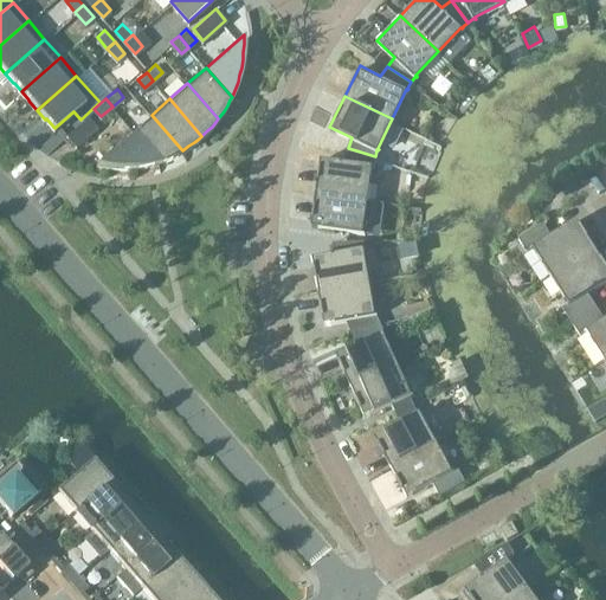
[(64,135),(73,147),(97,127),(86,115),(64,135)]
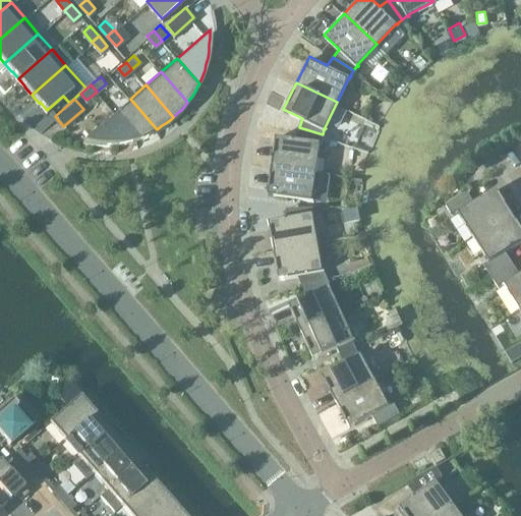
[(130,99),(114,112),(136,137),(141,136),(148,133),(153,131),(157,129),(130,99)]
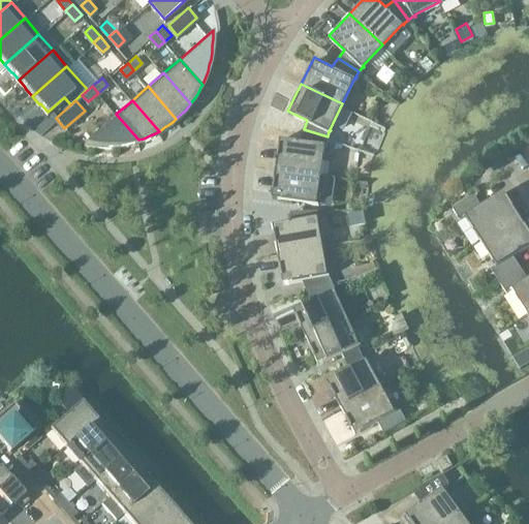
[(138,140),(116,114),(83,143),(96,145),(103,145),(111,145),(117,145),(122,144),(127,143),(133,142),(138,140)]
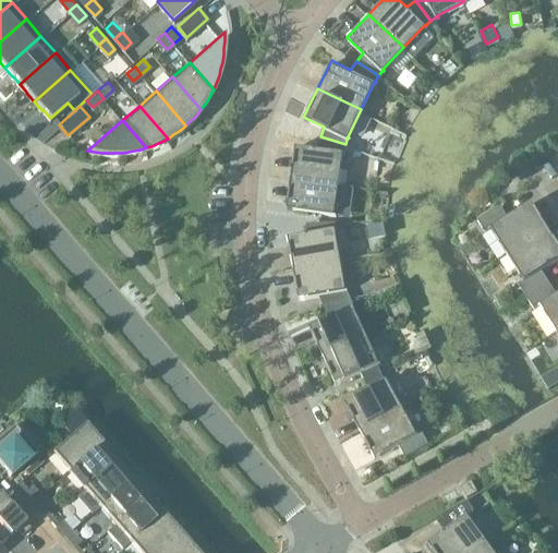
[(295,144),(291,175),(339,181),(342,152),(344,152),(344,151),(343,151),(346,144),(320,136),(317,146),(295,144)]
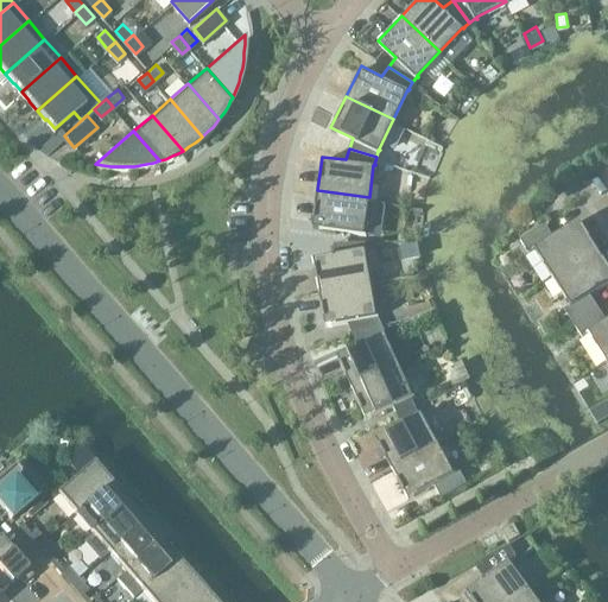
[(369,197),(317,190),(312,225),(342,228),(342,230),(343,230),(343,228),(366,232),(366,230),(365,230),(369,197)]
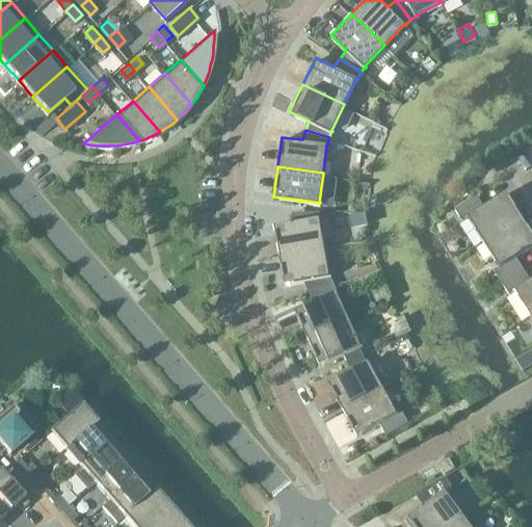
[(468,215),(483,240),(523,215),(506,190),(484,204),(477,193),(455,207),(462,218),(468,215)]
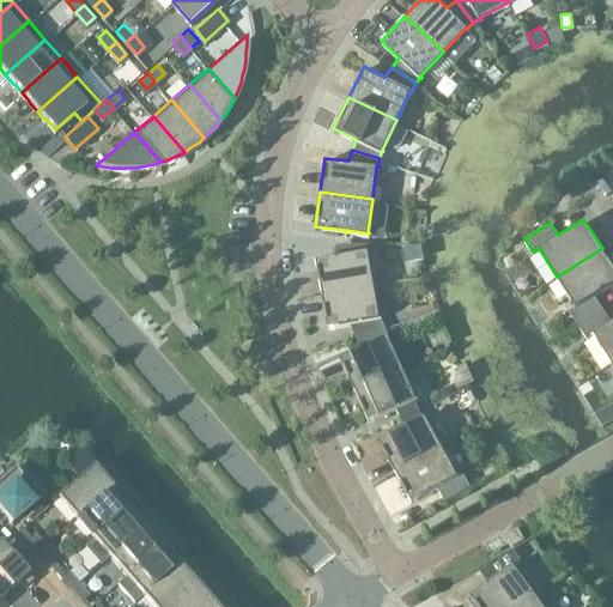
[(344,253),(315,258),(322,291),(374,283),(368,249),(369,249),(369,248),(368,242),(344,242),(344,253)]
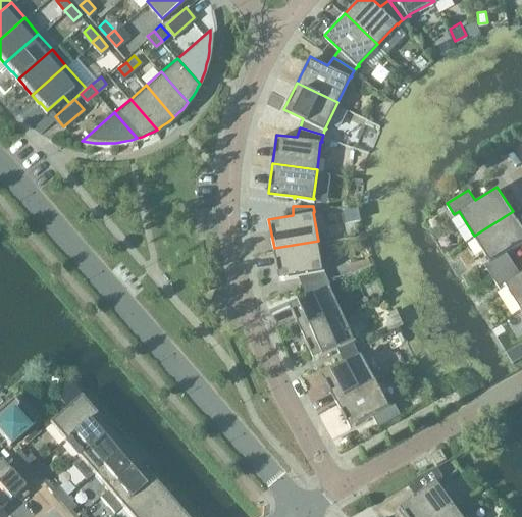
[(484,262),(492,274),(514,261),(507,250),(521,240),(521,225),(513,211),(474,236),(489,259),(484,262)]
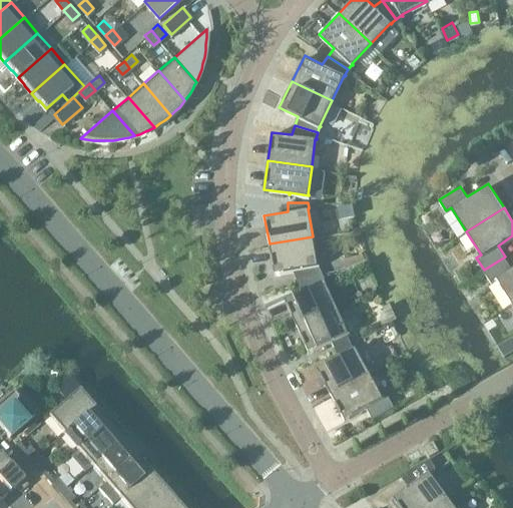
[(295,269),(299,279),(321,272),(318,265),(320,265),(319,264),(318,264),(313,236),(270,243),(275,273),(295,269)]
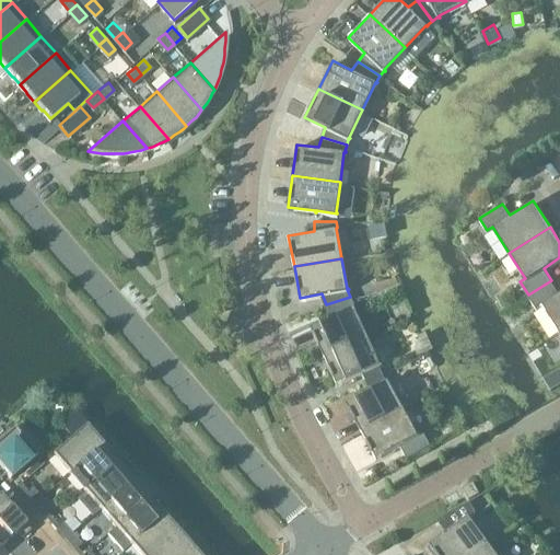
[(541,304),(559,330),(559,328),(559,291),(559,292),(551,280),(528,295),(536,308),(541,304)]
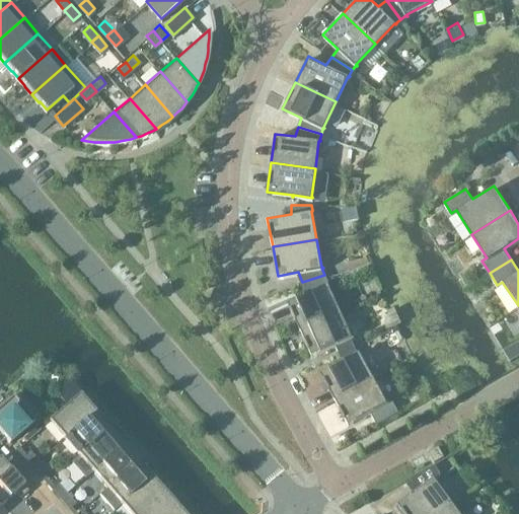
[(288,301),(300,327),(341,309),(328,284),(329,283),(329,282),(327,283),(324,275),(302,282),(306,293),(288,301)]
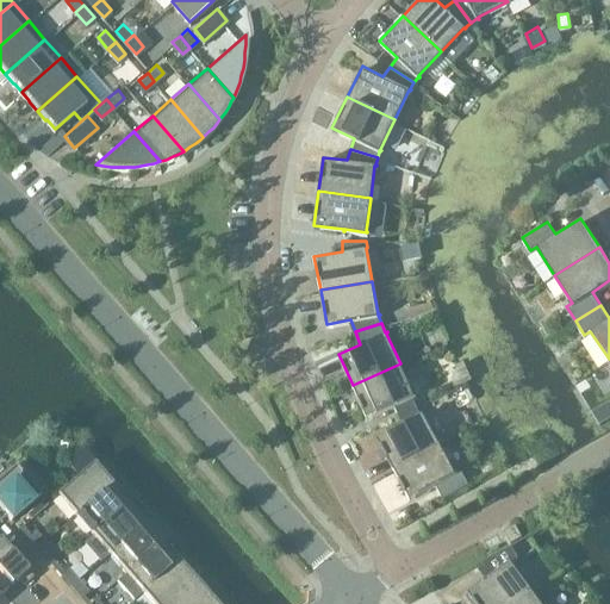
[(456,366),(450,378),(453,383),(466,377),(471,375),(465,362),(460,365),(456,366)]
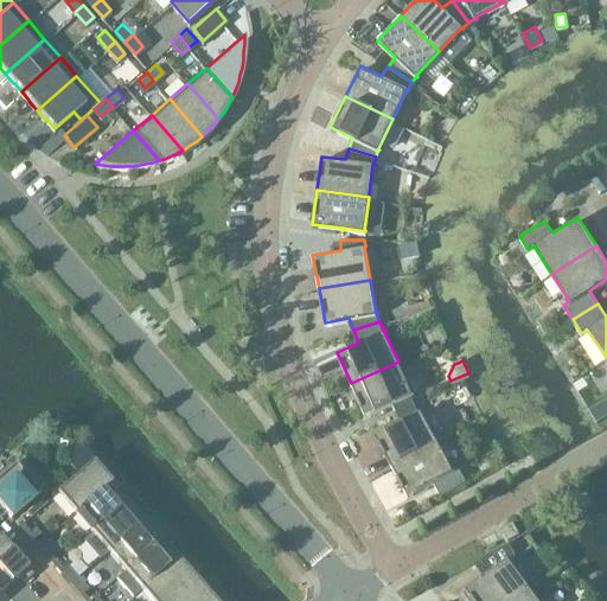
[(398,362),(351,383),(364,414),(387,404),(391,402),(396,411),(414,402),(410,394),(413,392),(414,392),(413,391),(411,391),(398,362)]
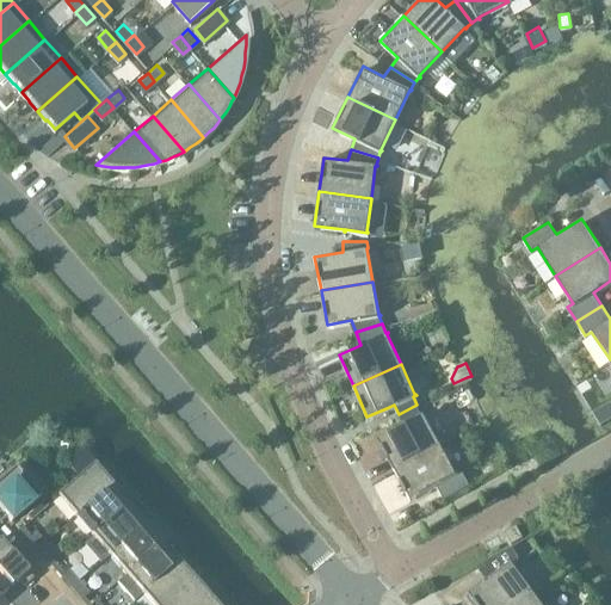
[(399,426),(377,437),(394,468),(439,443),(424,413),(425,413),(425,412),(424,412),(421,413),(417,405),(399,414),(403,423),(399,426)]
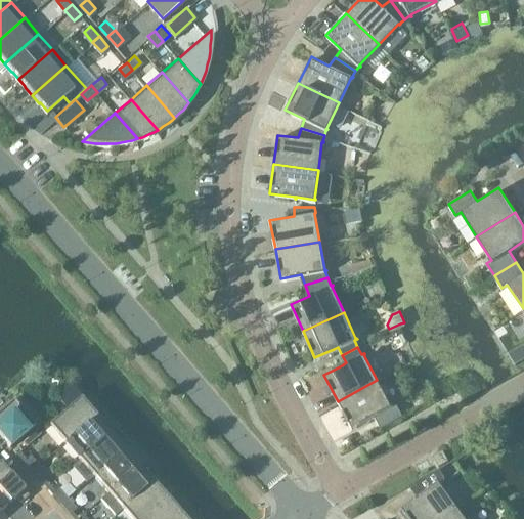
[(377,380),(338,401),(351,427),(375,415),(380,426),(402,414),(396,402),(391,404),(377,380)]
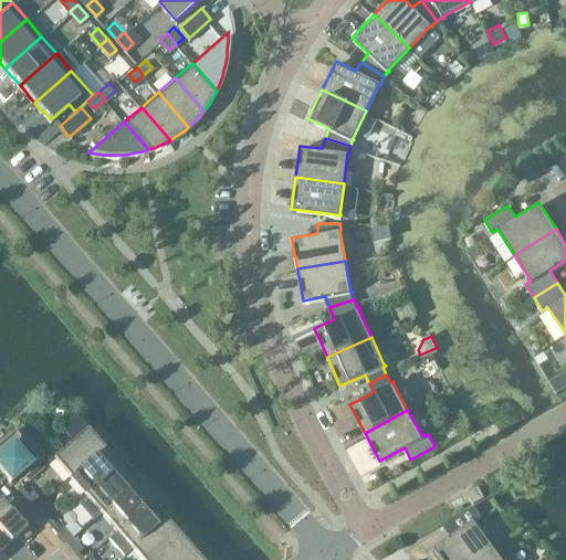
[(76,411),(61,425),(72,439),(86,426),(88,424),(76,411)]
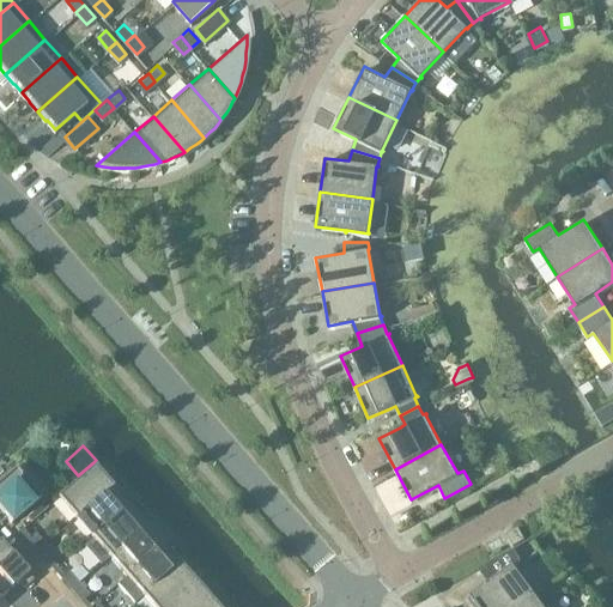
[(47,489),(37,477),(22,459),(0,477),(0,513),(2,510),(11,520),(47,489)]
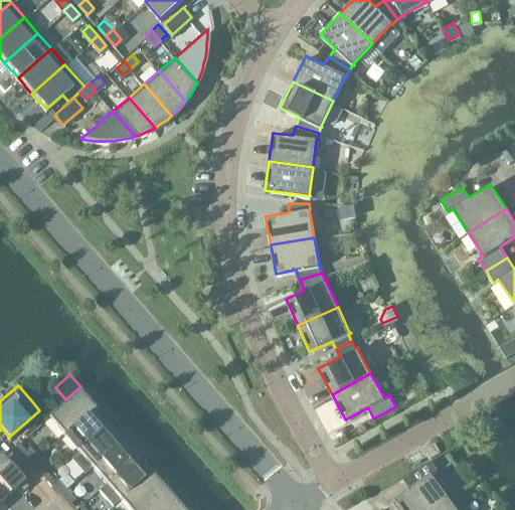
[(48,414),(62,431),(93,404),(78,388),(65,399),(48,414)]
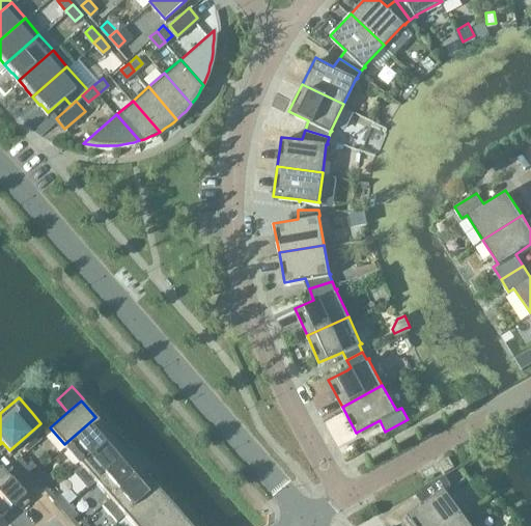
[(64,444),(80,462),(111,435),(95,417),(64,444)]
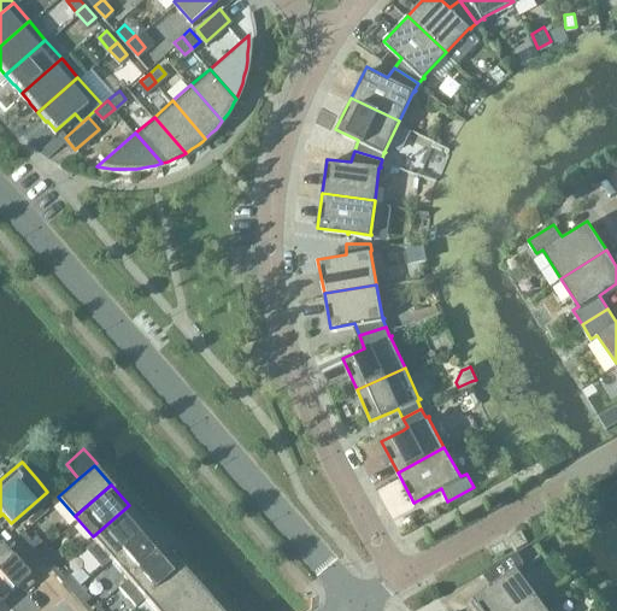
[(93,536),(83,545),(100,564),(110,556),(146,524),(129,505),(93,536)]
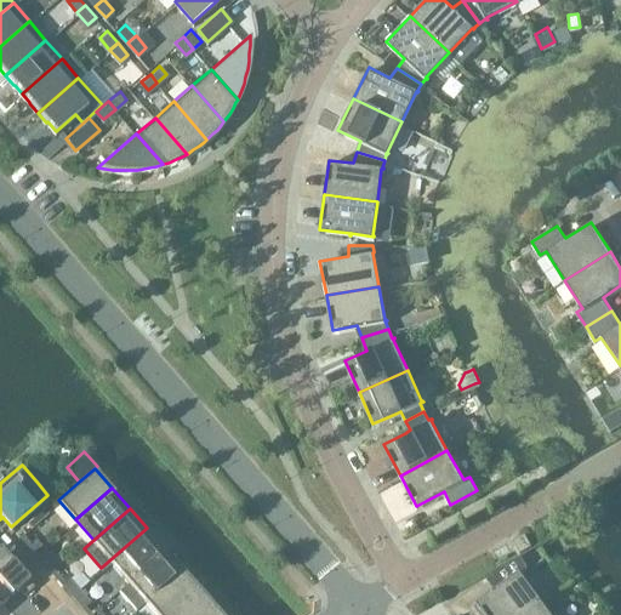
[(110,559),(127,580),(164,547),(147,528),(110,559)]
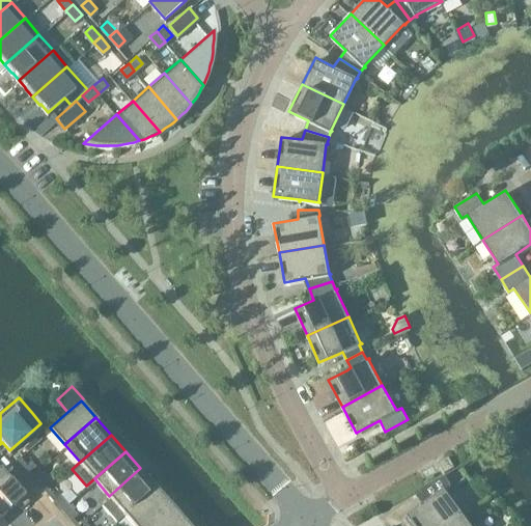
[(439,460),(444,470),(454,464),(448,454),(439,460)]
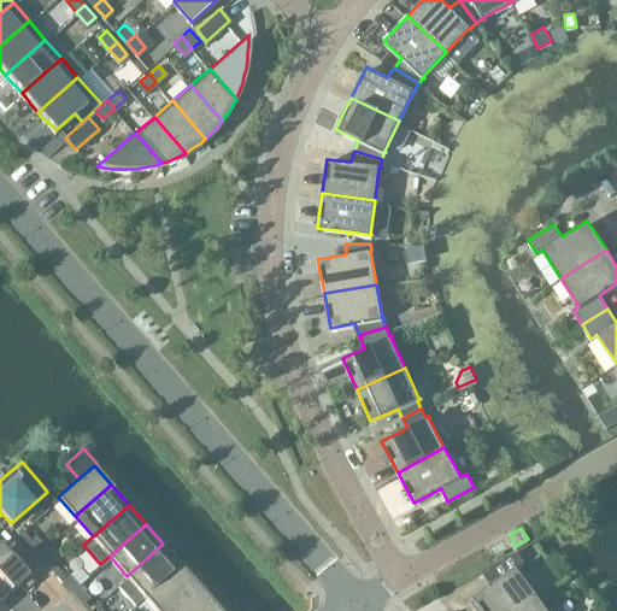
[(27,539),(37,550),(45,544),(35,532),(27,539)]
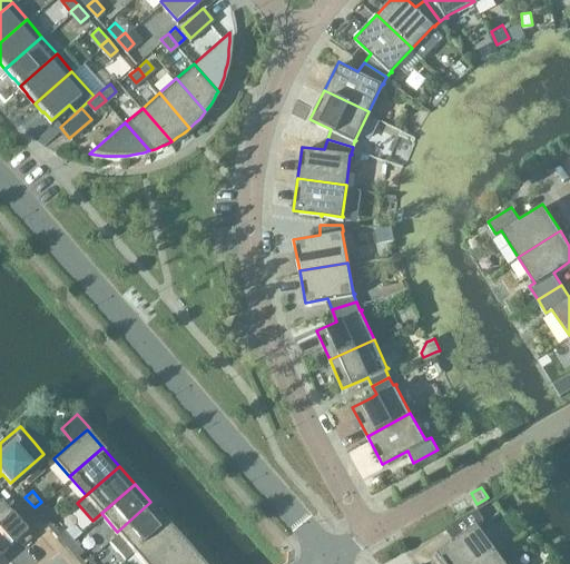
[(0,544),(3,548),(17,536),(22,542),(30,535),(0,500),(0,544)]
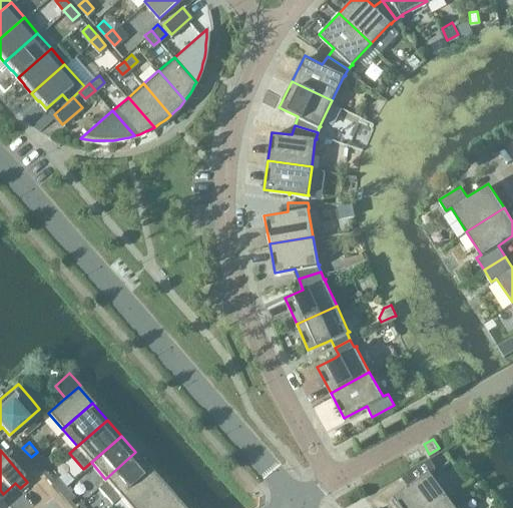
[(37,452),(31,457),(39,467),(46,461),(37,452)]
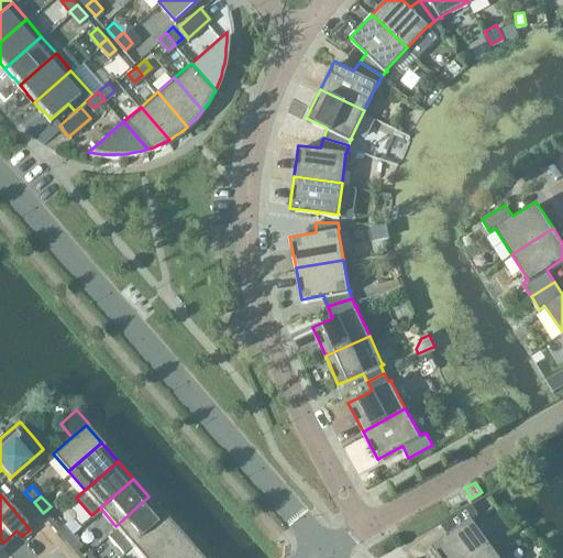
[(116,526),(107,534),(122,551),(131,544),(164,515),(148,496),(116,526)]
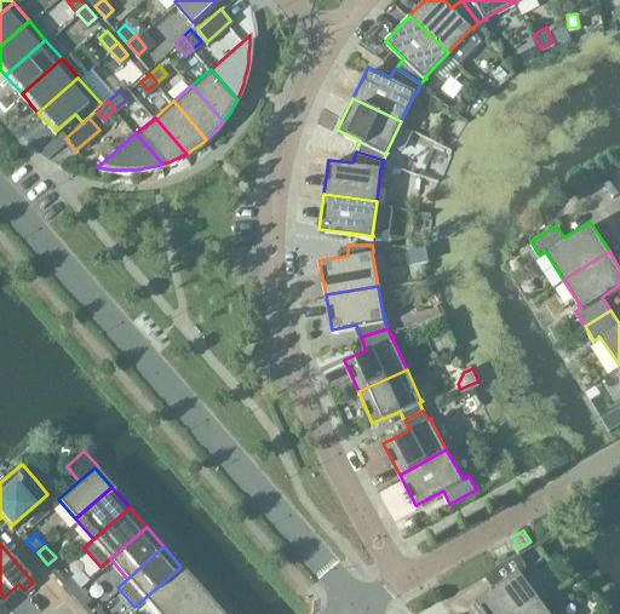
[(499,583),(475,600),(484,613),(515,613),(539,597),(523,575),(518,569),(528,562),(521,554),(491,572),(499,583)]
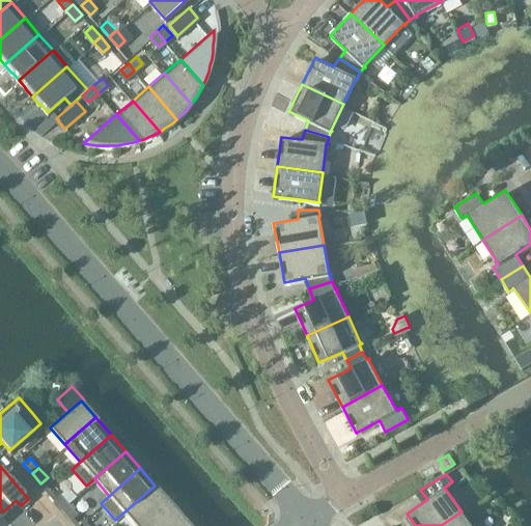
[(123,513),(135,525),(142,525),(170,502),(155,486),(123,513)]
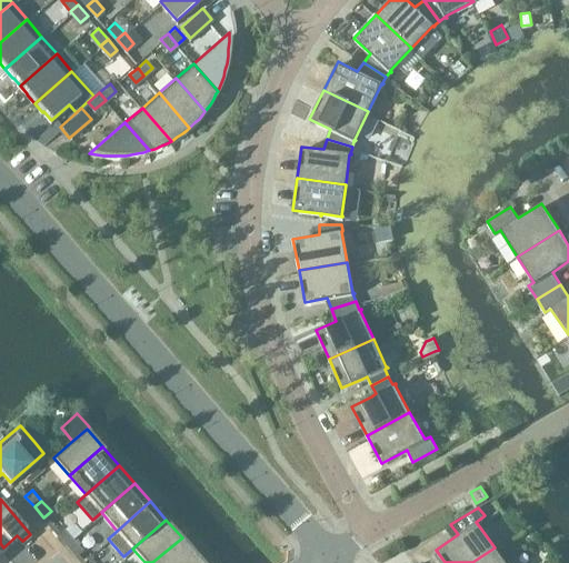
[(56,532),(66,543),(73,536),(63,525),(56,532)]
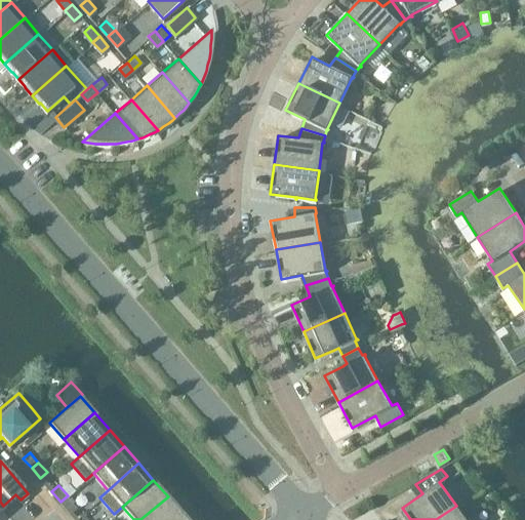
[(68,495),(61,502),(70,512),(76,506),(68,495)]
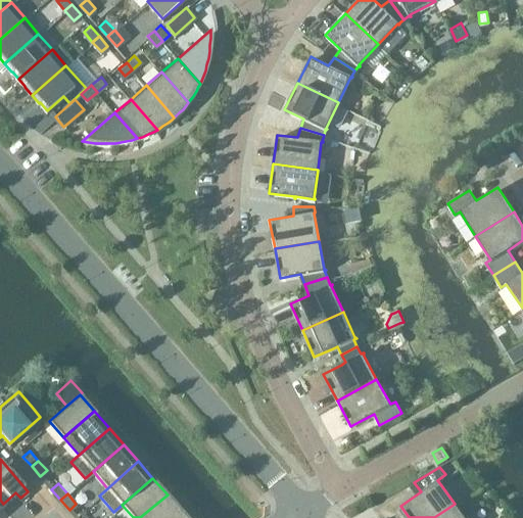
[(140,517),(174,517),(182,512),(168,495),(140,517)]
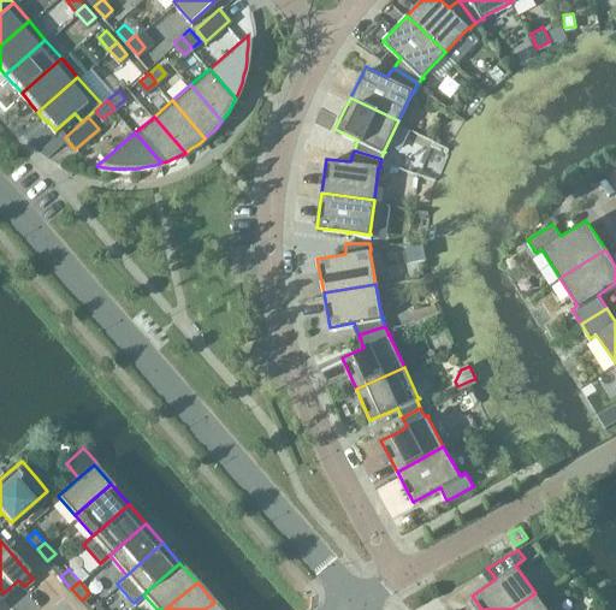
[(548,609),(535,593),(511,609),(548,609)]
